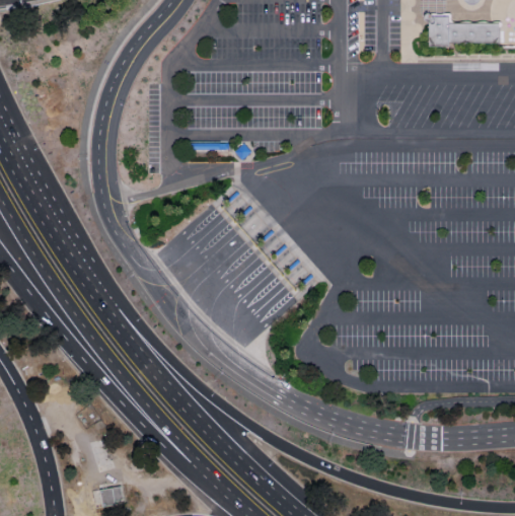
[(501,21),(500,43),(453,42),(453,45),(451,47),(446,47),(428,48),(429,24),(429,20),(428,18),(425,14),(429,11),(434,14),(454,13),(454,20),(501,21)]
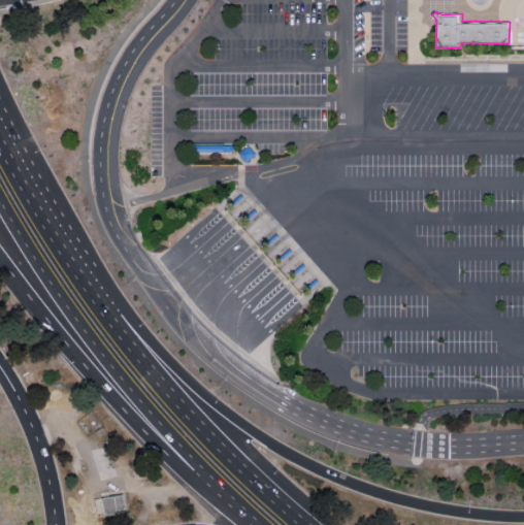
[(249,142),(239,151),(248,159),(257,151),(249,142)]
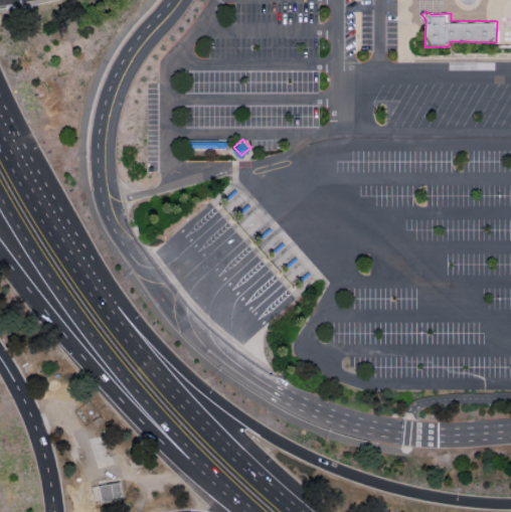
[(102,481),(104,496),(125,494),(123,479),(102,481)]
